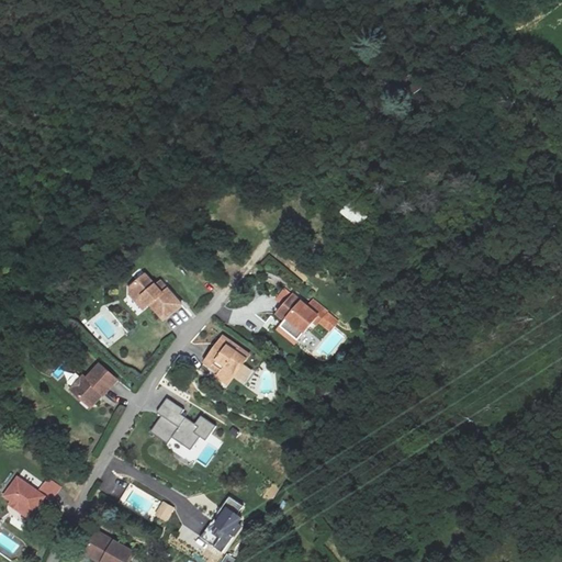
[(358,227),(368,216),(351,200),(340,211),(358,227)]
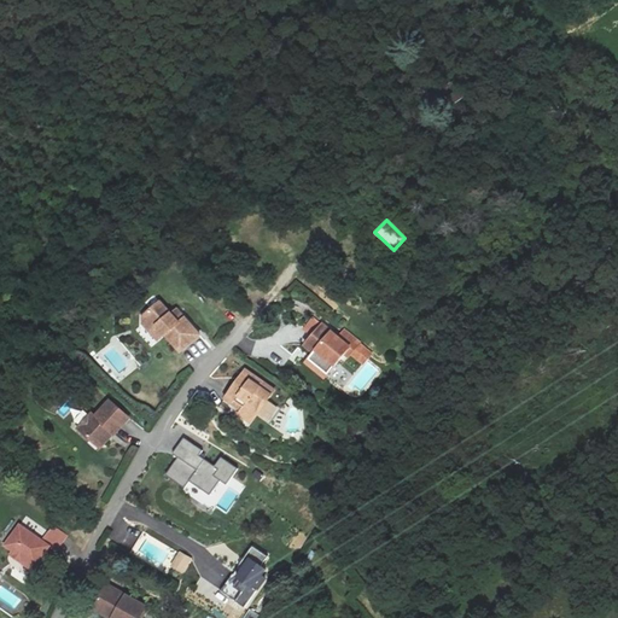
[(158,340),(165,334),(180,351),(198,334),(174,308),(169,312),(158,301),(143,315),(143,322),(158,340)]
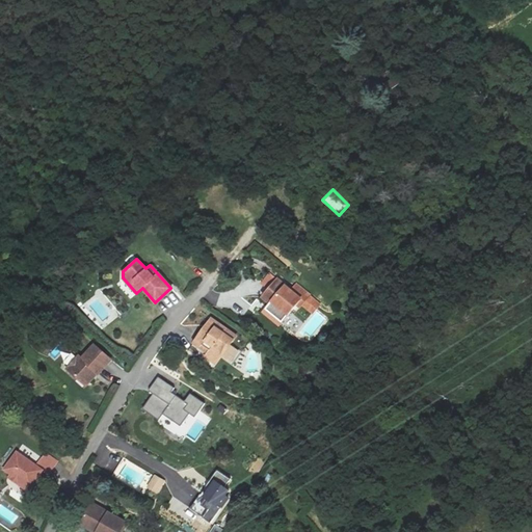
[(280,325),(296,304),(299,307),(301,304),(312,314),(321,302),(310,294),(297,284),(292,290),(270,272),(261,283),(268,288),(261,296),(269,303),(263,312),(280,325)]
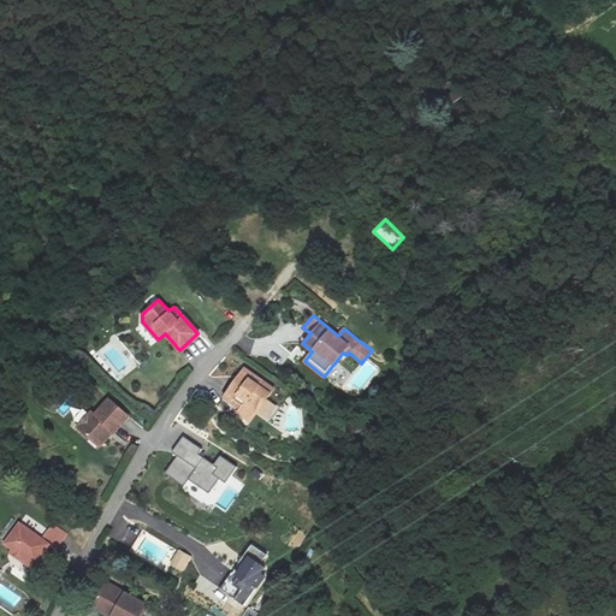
[(272,386),(242,366),(221,395),(226,398),(223,402),(249,421),(272,386)]
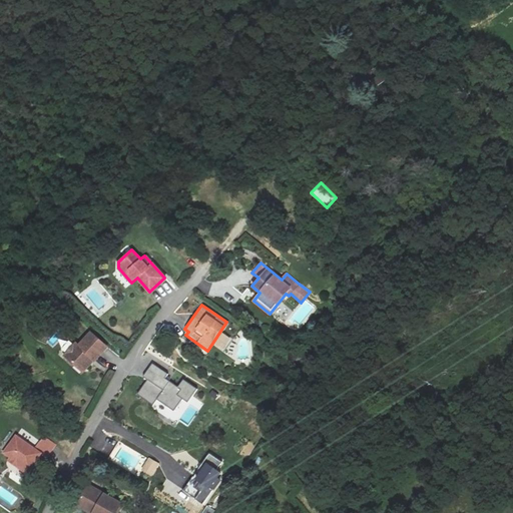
[(83,372),(91,362),(93,359),(94,361),(105,346),(88,333),(77,347),(74,345),(64,357),(83,372)]
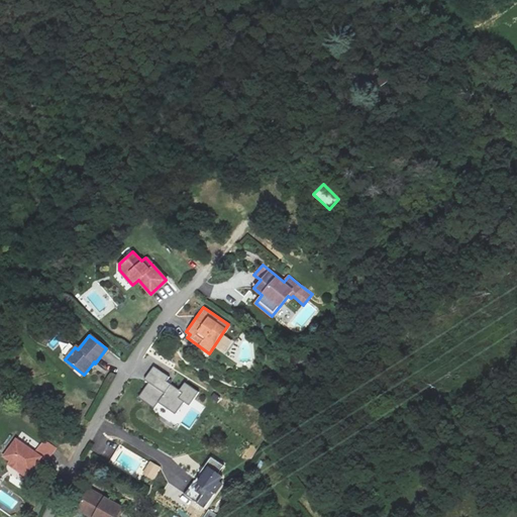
[(170,378),(153,367),(144,380),(148,382),(138,397),(154,408),(160,401),(177,413),(184,401),(190,405),(198,393),(184,383),(179,389),(167,381),(170,378)]
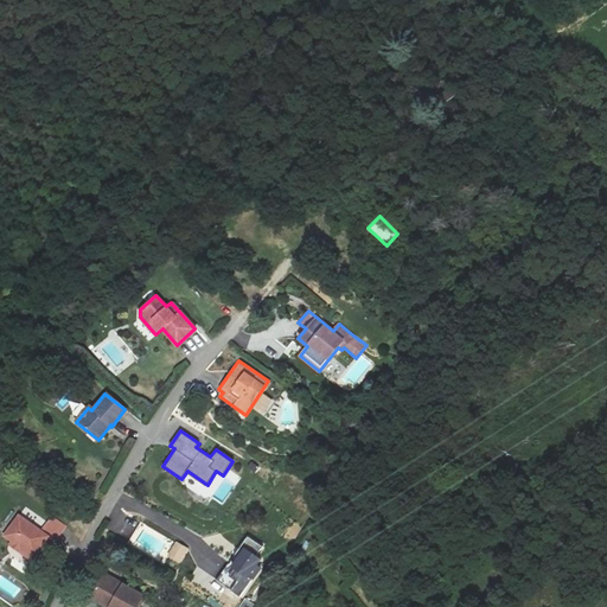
[(2,535),(34,558),(50,538),(56,542),(66,526),(53,516),(42,531),(18,515),(2,535)]
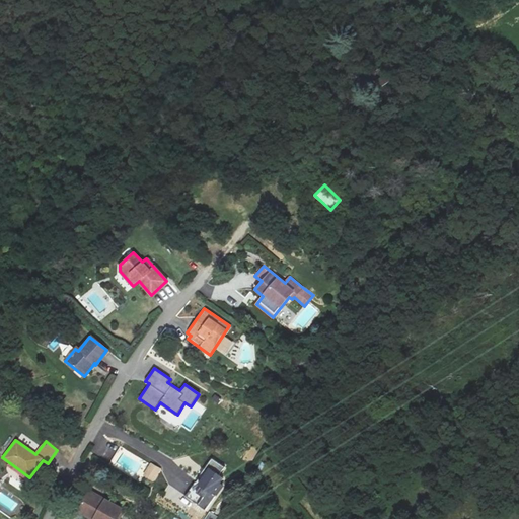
[(213,457),(187,496),(204,509),(224,485),(221,483),(225,476),(221,473),(227,467),(213,457)]
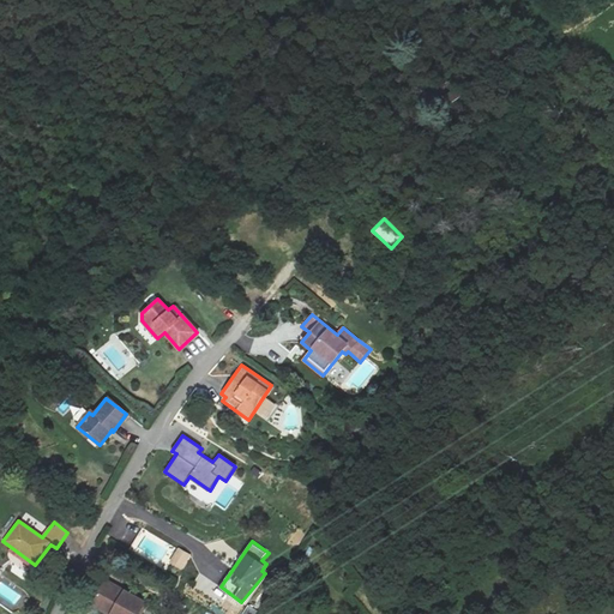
[(184,569),(190,555),(178,549),(170,563),(184,569)]
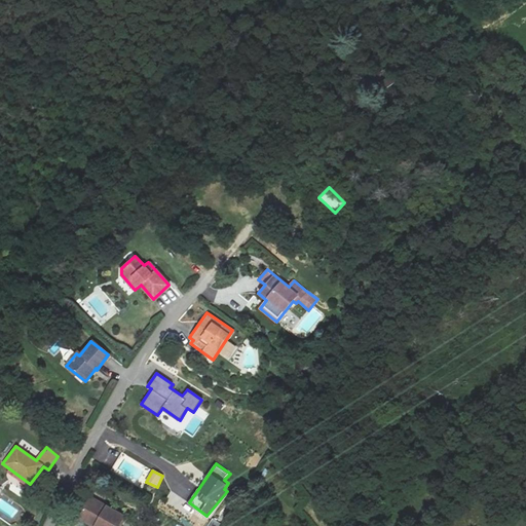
[(89,496),(78,518),(94,525),(115,525),(122,515),(89,496)]
